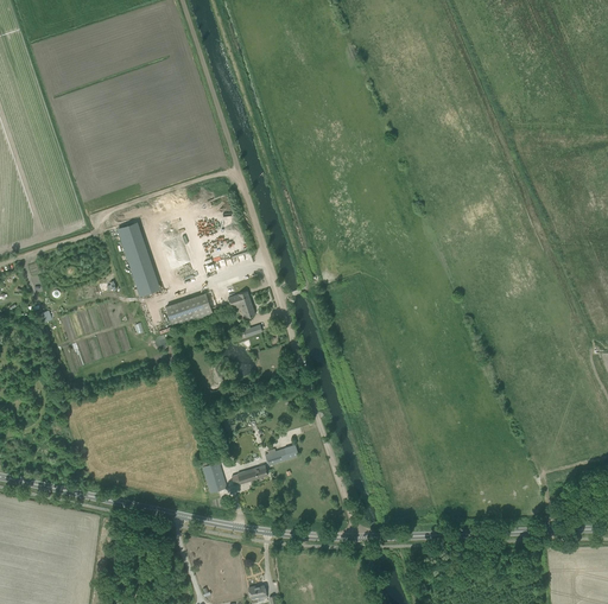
[(242,300),(247,315),(255,311),(248,287),(239,291),(229,294),(233,305),(239,304),(238,302),(242,300)]
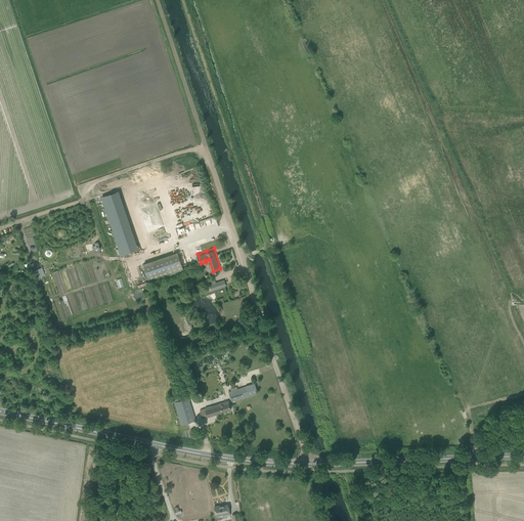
[(143,261),(150,281),(184,269),(178,249),(143,261)]
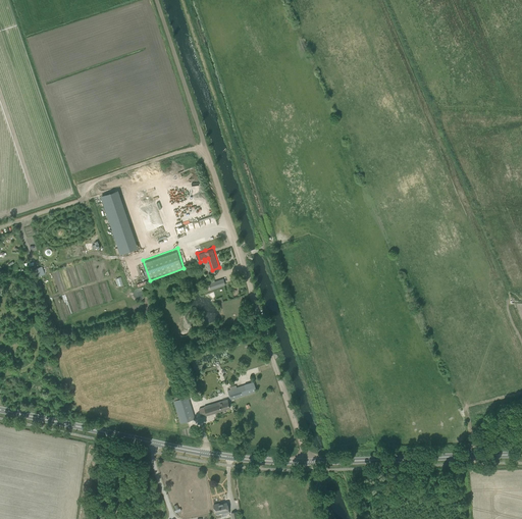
[(42,263),(36,265),(39,273),(45,271),(42,263)]
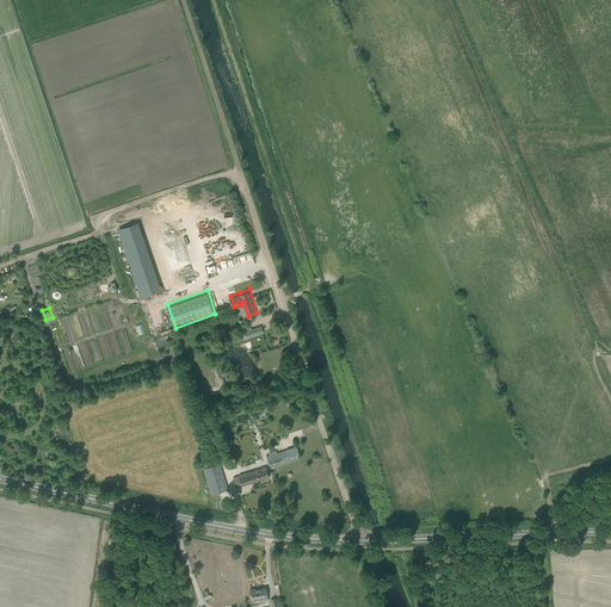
[(251,327),(250,321),(244,323),(245,328),(247,335),(264,329),(261,323),(251,327)]
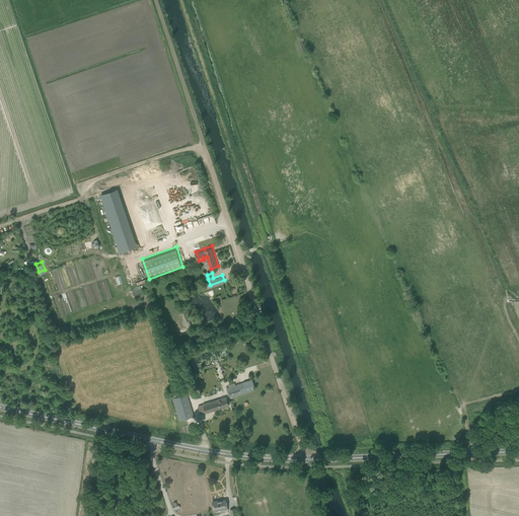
[(226,385),(229,394),(255,386),(252,376),(242,379),(243,380),(235,382),(234,380),(228,382),(229,384),(226,385)]
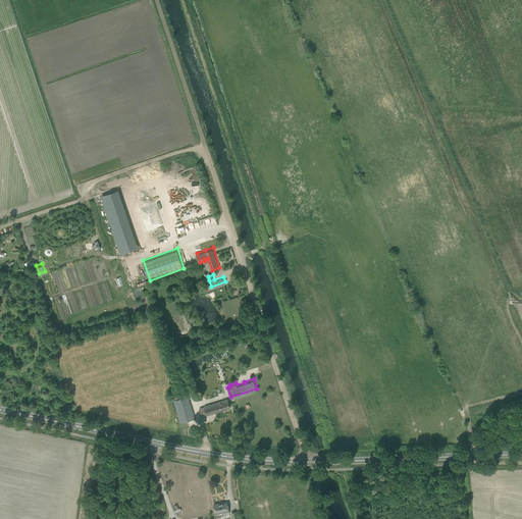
[(173,396),(180,420),(195,416),(189,395),(188,391),(173,396)]
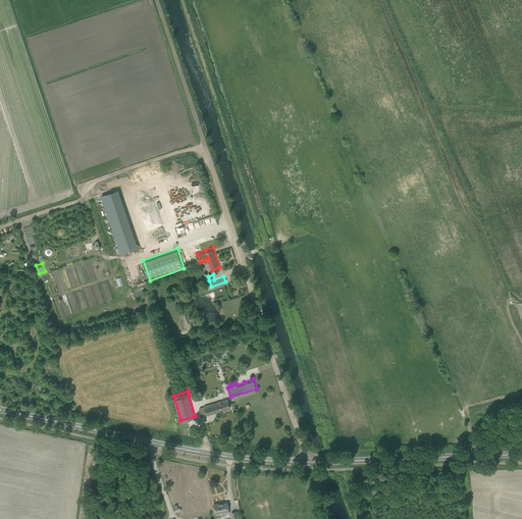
[(199,406),(202,414),(230,405),(227,397),(204,404),(204,405),(199,406)]
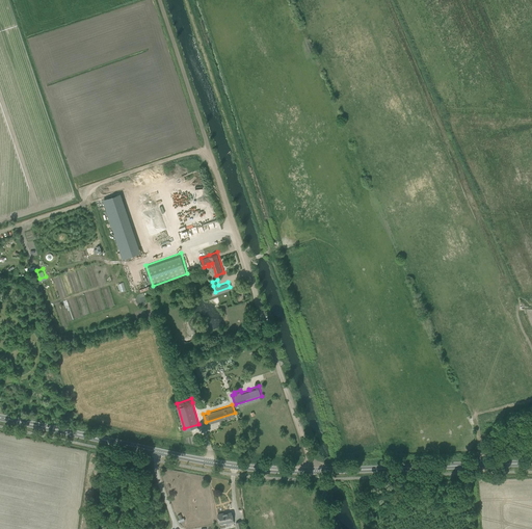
[(223,510),(217,511),(220,523),(225,522),(224,520),(233,518),(232,509),(224,511),(223,510)]
